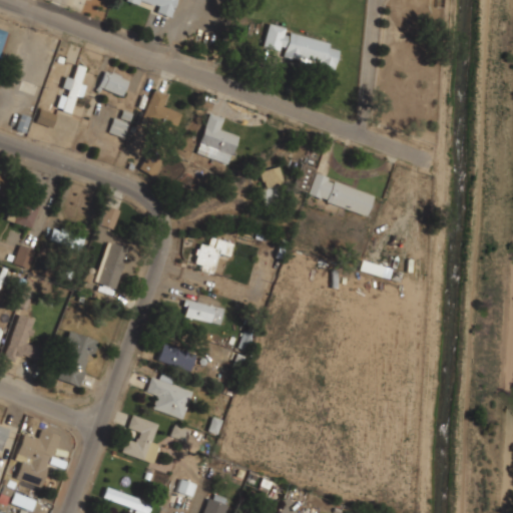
[(125,0),(125,2),(172,15),(176,0),(125,0)]
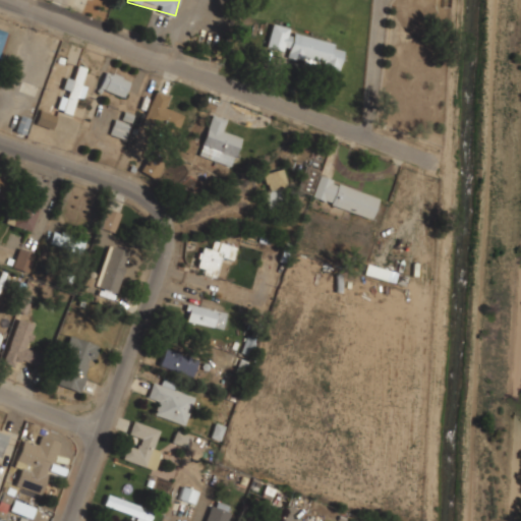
[(265,50),(340,68),(346,44),(271,24),(265,50)]
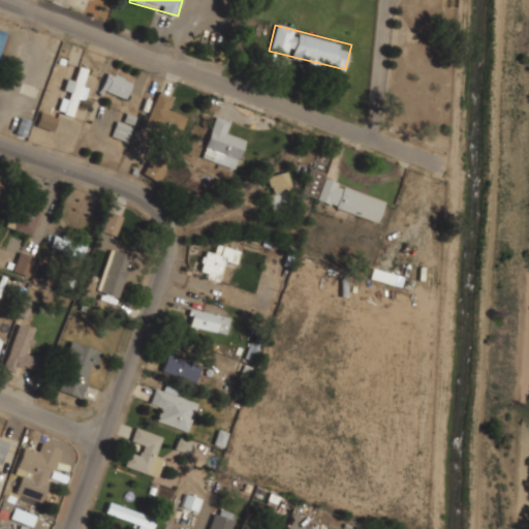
[(78,97),(82,98),(89,68),(79,66),(75,80),(66,78),(59,112),(73,115),(78,97)]
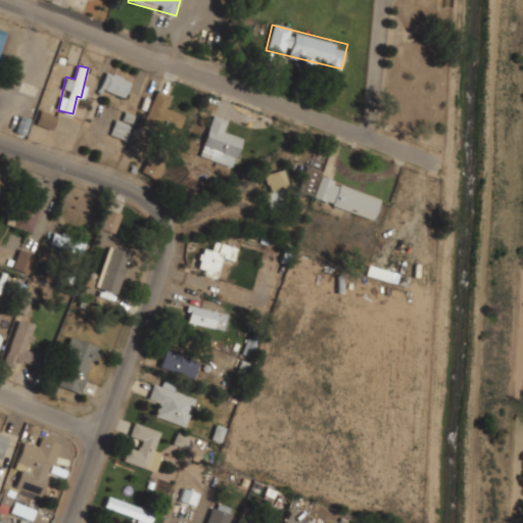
[(99,88),(124,97),(131,80),(106,70),(99,88)]
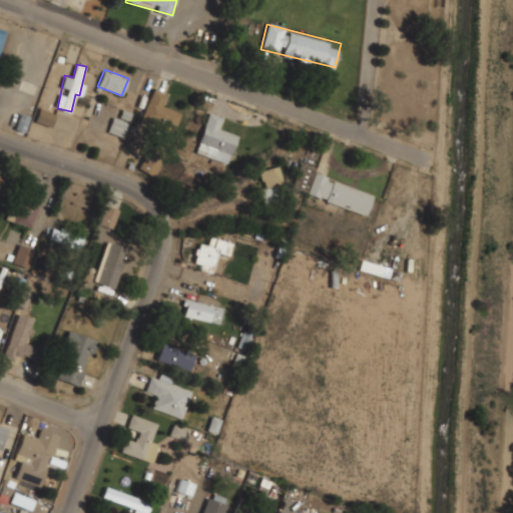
[(141,120),(174,131),(180,112),(162,105),(166,94),(151,89),(141,120)]
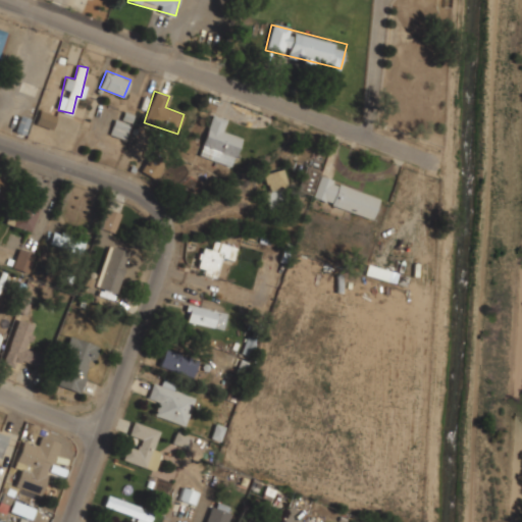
[(57,115),(41,108),(35,122),(51,129),(57,115)]
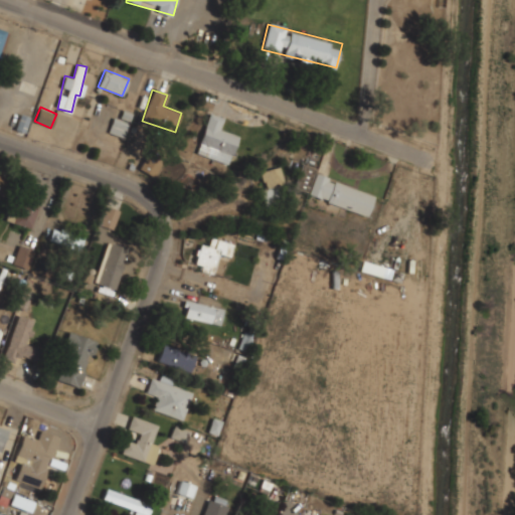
[(229,164),(238,135),(220,130),(223,118),(208,114),(196,154),(229,164)]
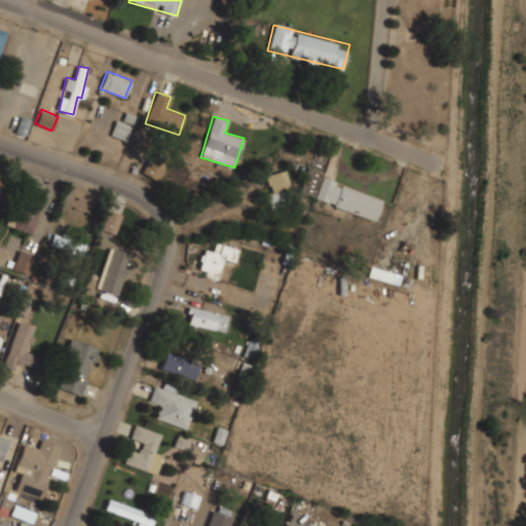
[(111,134),(126,140),(132,125),(116,119),(111,134)]
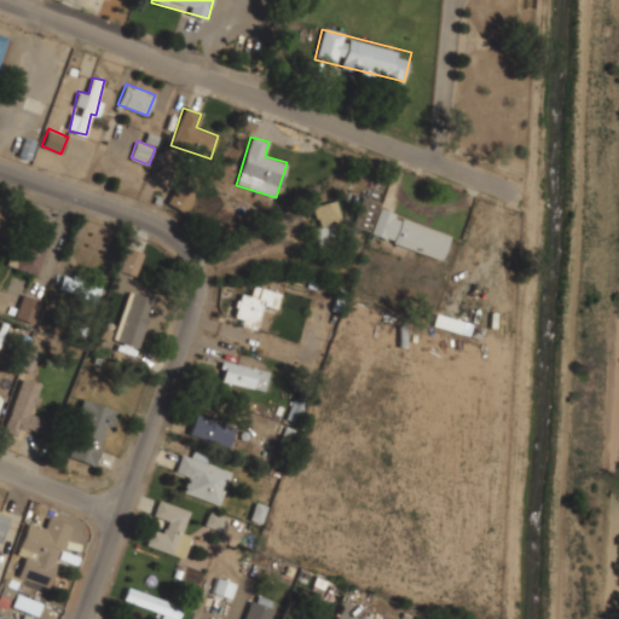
[(192,201),(178,187),(167,200),(181,213),(192,201)]
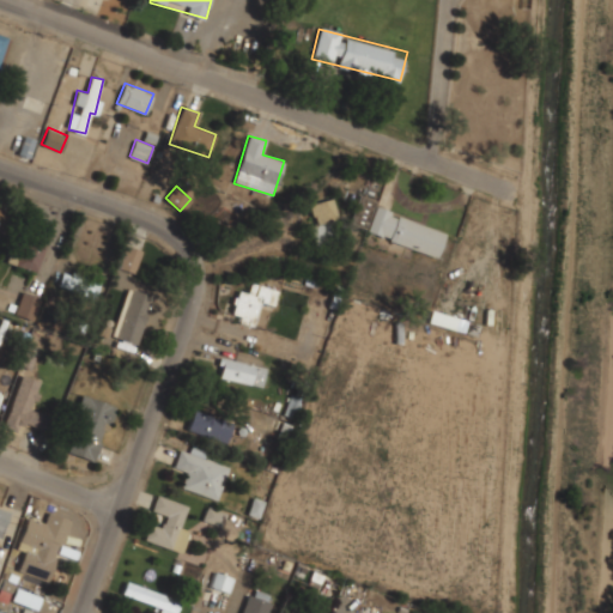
[(314,244),(340,241),(334,199),(308,202),(314,244)]
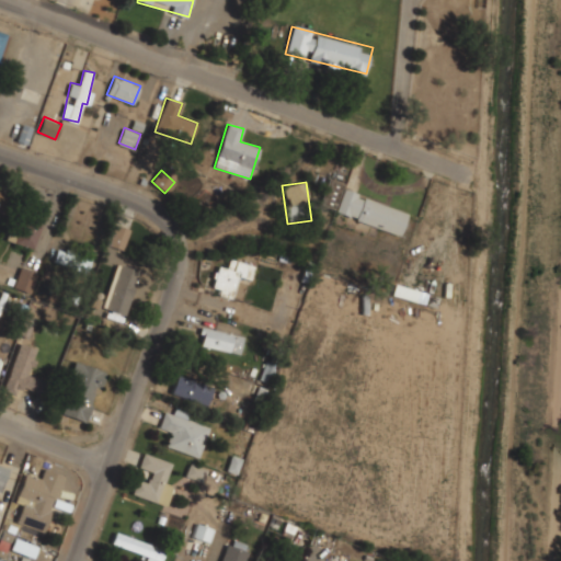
[(319,203),(333,208),(341,189),(327,183),(319,203)]
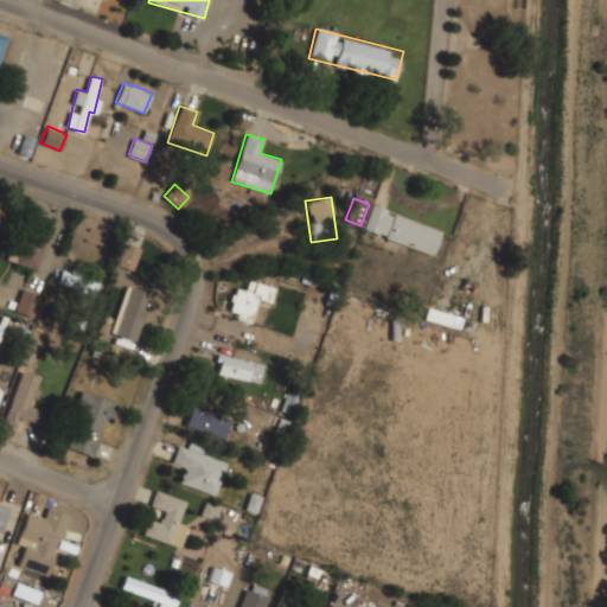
[(442,228),(371,204),(363,230),(434,254),(442,228)]
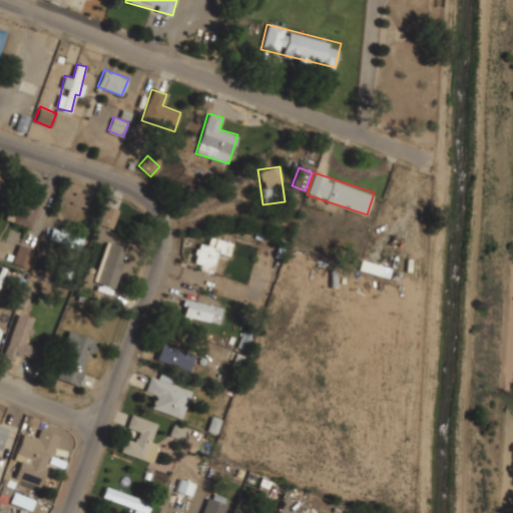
[(17,210),(10,207),(5,218),(38,230),(42,220),(34,217),(40,200),(23,194),(17,210)]
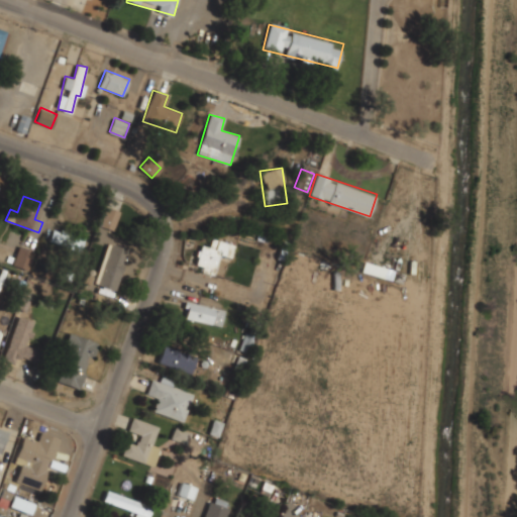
[(113,229),(119,210),(106,206),(100,225),(113,229)]
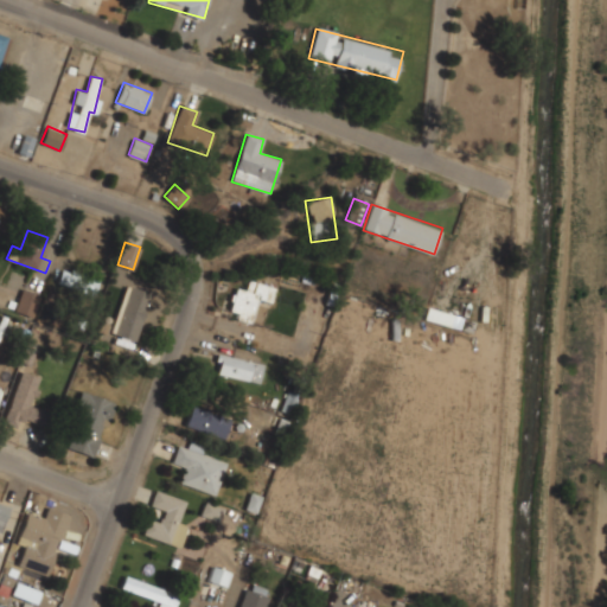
[(94,296),(100,281),(63,267),(57,282),(94,296)]
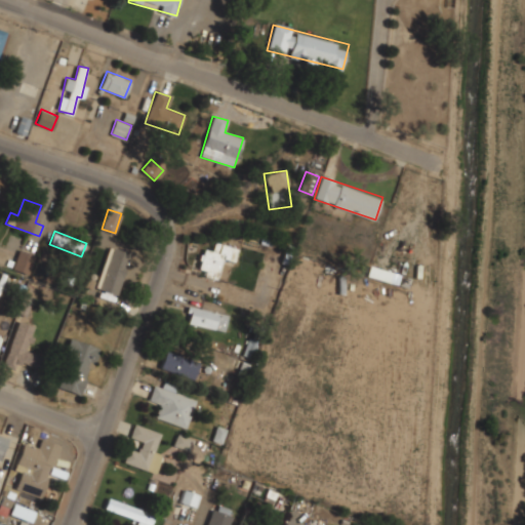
[(204,248),(197,272),(217,278),(224,258),(233,261),(237,247),(215,241),(212,250),(204,248)]
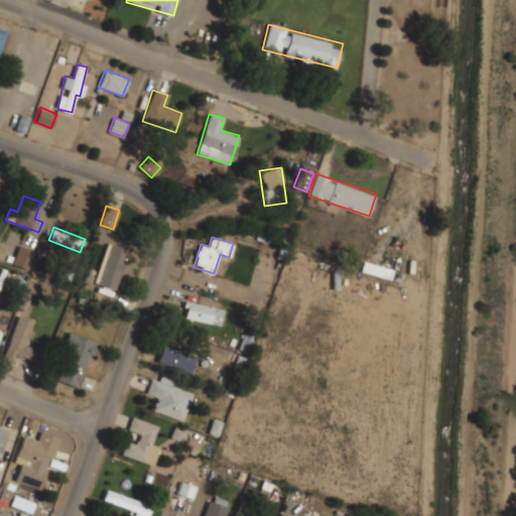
[(34,249),(18,244),(12,264),(28,269),(34,249)]
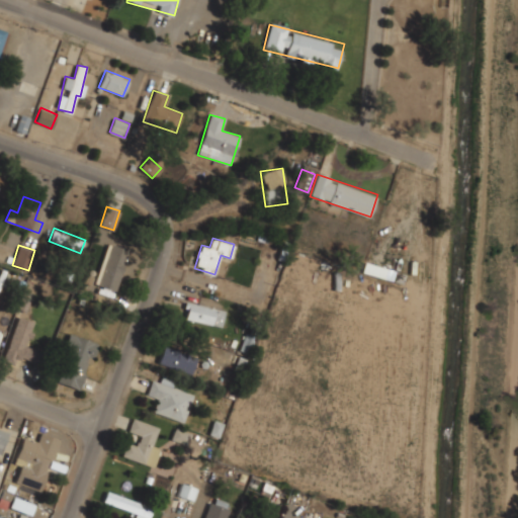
[(97,284),(114,290),(125,258),(108,252),(97,284)]
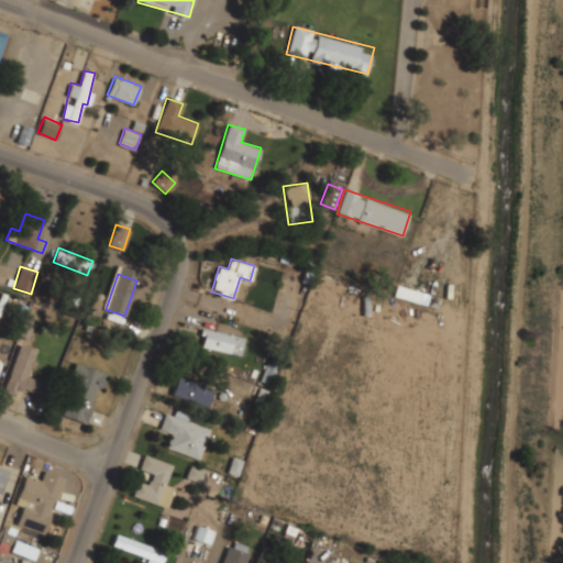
[(198,349),(240,359),(244,338),(203,328),(198,349)]
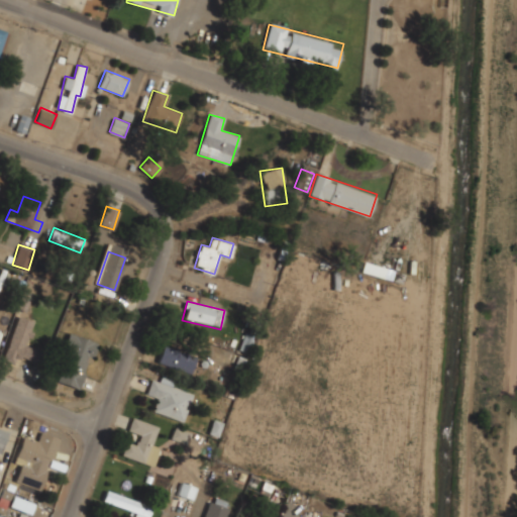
[(3,360),(18,366),(20,357),(34,362),(41,338),(30,335),(35,320),(17,315),(3,360)]
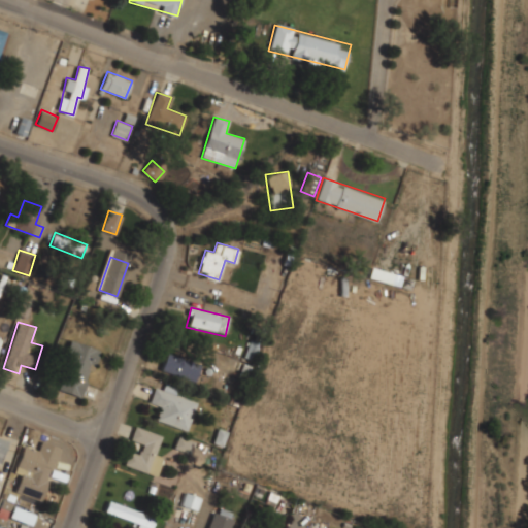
[(99,349),(72,339),(56,388),(83,397),(99,349)]
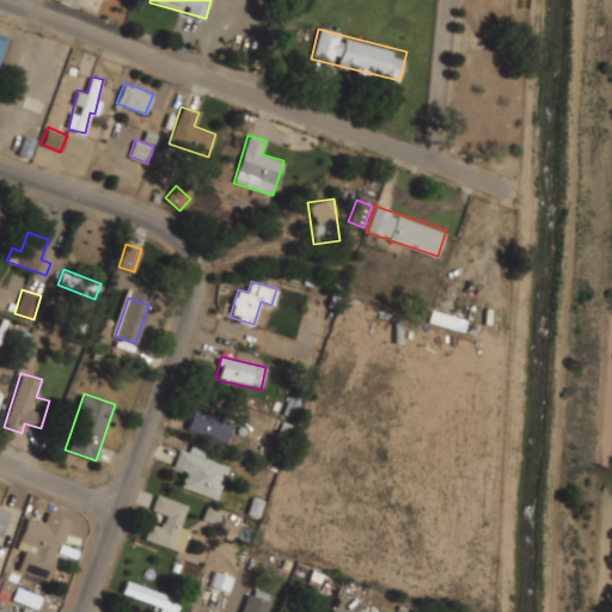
[(187,432),(227,440),(232,417),(190,410),(187,432)]
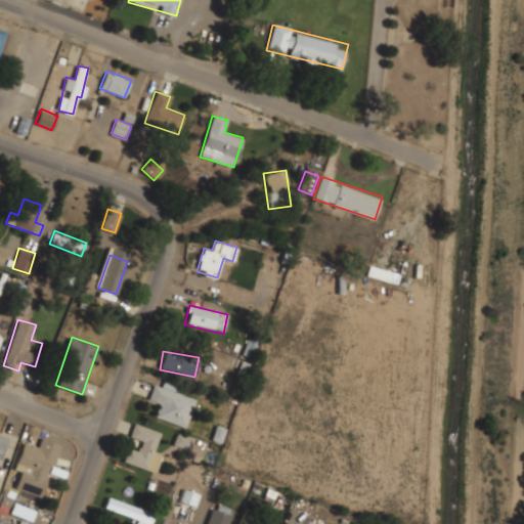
[(197,393),(154,380),(147,402),(157,405),(154,417),(186,427),(197,393)]
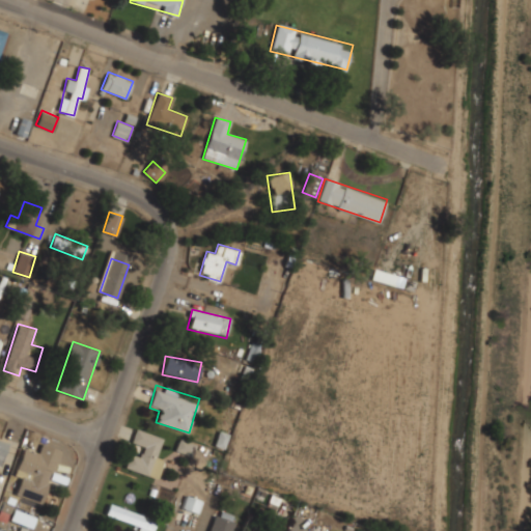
[(123,468),(158,479),(165,459),(156,456),(163,437),(136,427),(131,444),(140,447),(136,460),(127,457),(123,468)]
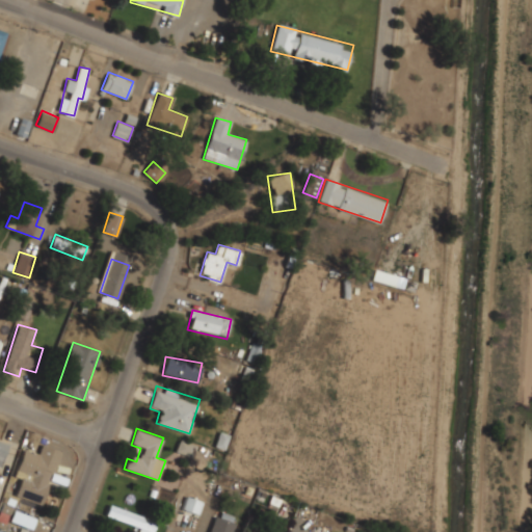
[(176,451),(192,457),(197,443),(181,437),(176,451)]
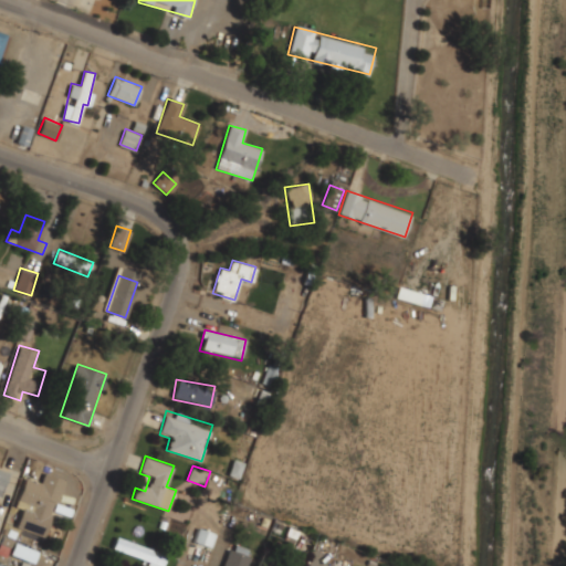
[(0,495),(1,496),(9,471),(0,468),(0,495)]
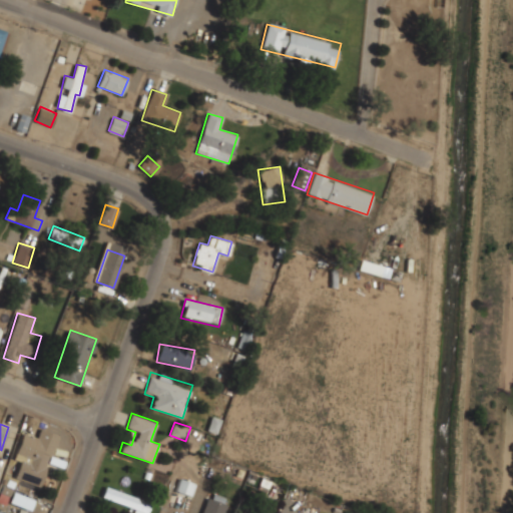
[(25,433),(11,476),(41,486),(58,434),(39,427),(36,437),(25,433)]
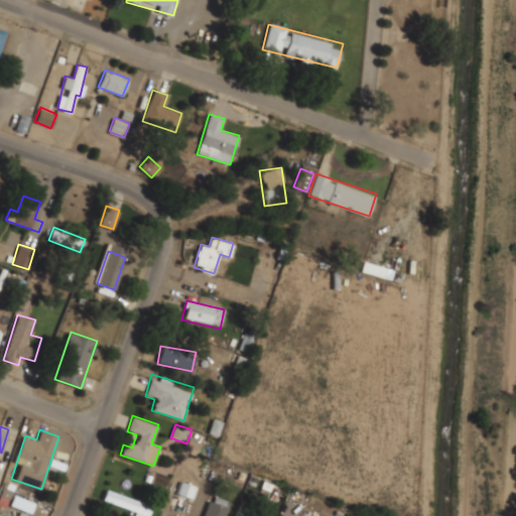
[(280,500),(284,487),(262,482),(259,494),(280,500)]
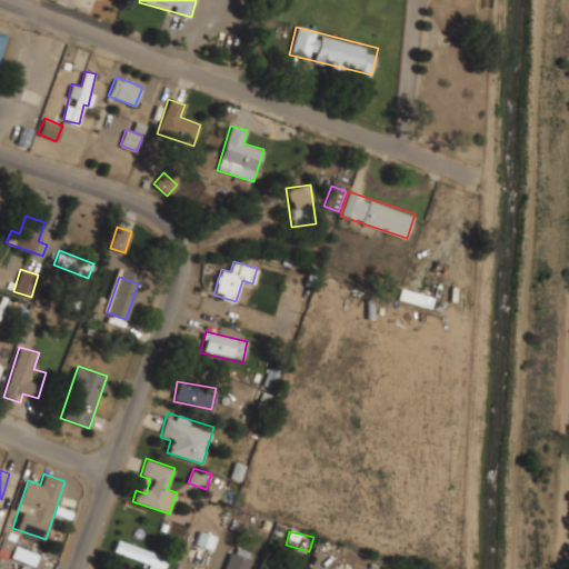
[(211,549),(217,540),(201,532),(196,542),(211,549)]
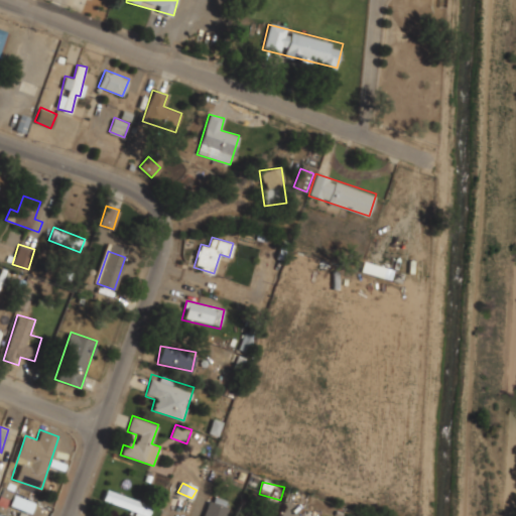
[(1,508),(10,508),(10,490),(1,490),(1,508)]
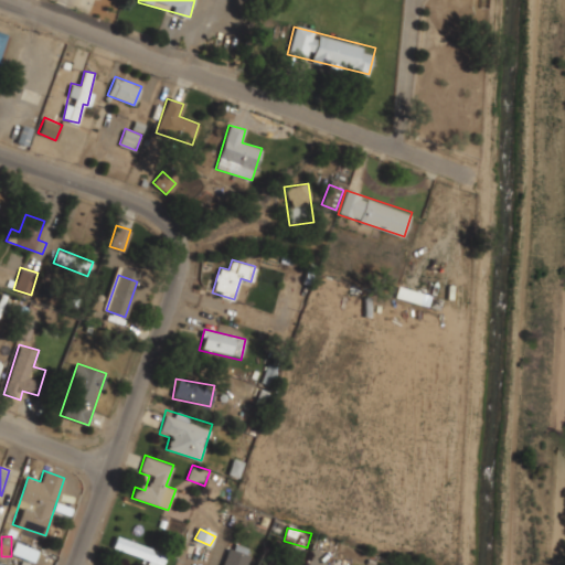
[(161,564),(166,552),(115,537),(112,550),(148,560),(146,564),(161,564)]
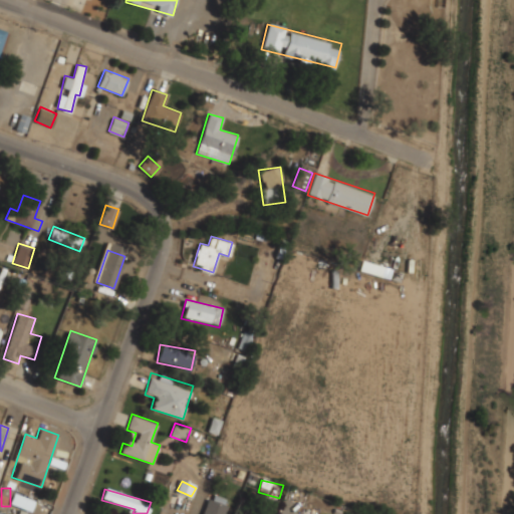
[(201,513),(224,513),(230,499),(210,492),(201,513)]
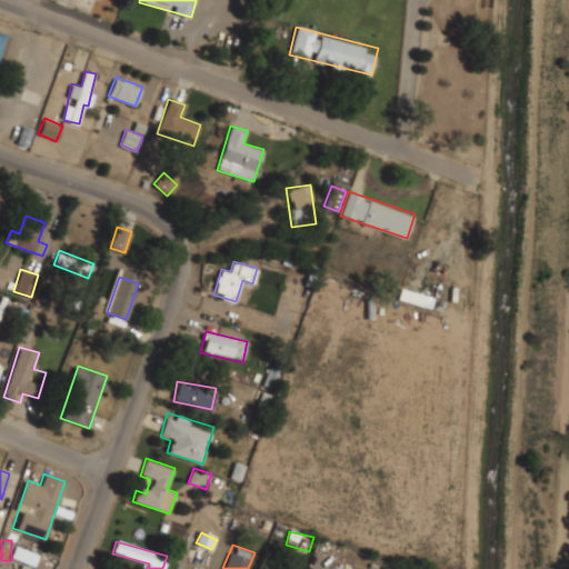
[(37,555),(15,546),(9,557),(32,567),(37,555)]
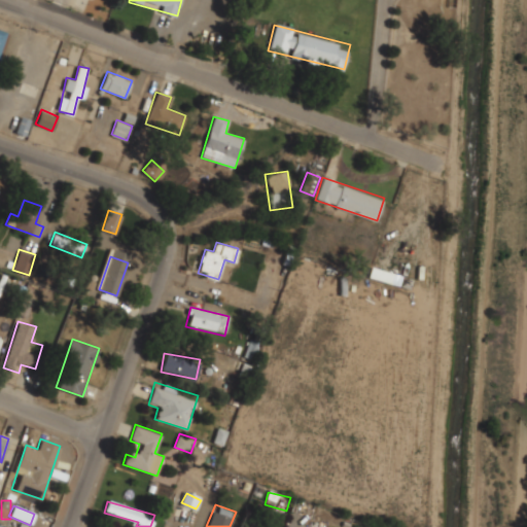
[(289,526),(304,526),(304,516),(289,516),(289,526)]
